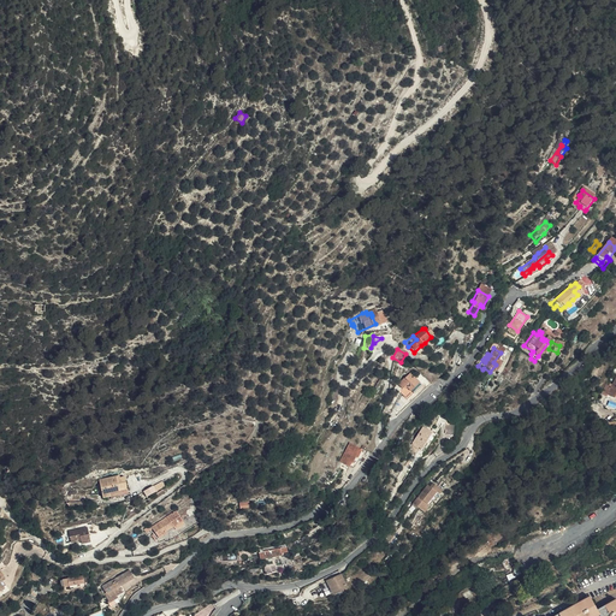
[(418,378),(425,385),(430,380),(422,373),(418,378)]
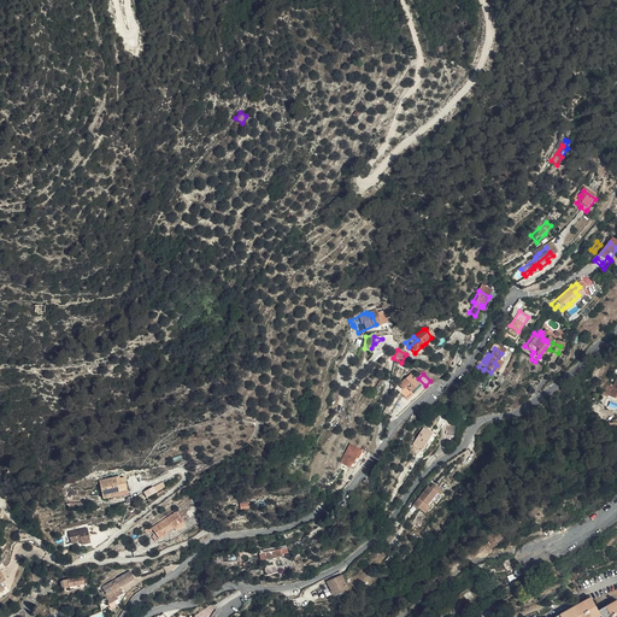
[(403,397),(409,404),(423,389),(410,376),(398,388),(404,395),(403,397)]
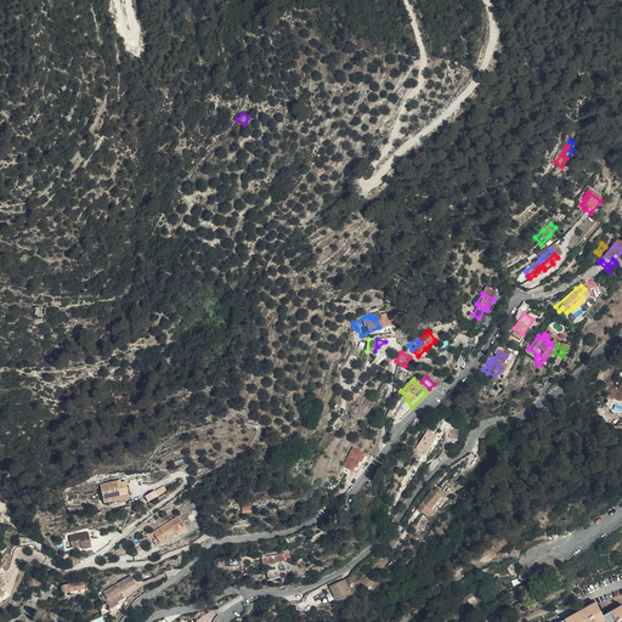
[(608,390),(603,400),(608,402),(608,401),(617,406),(621,399),(620,397),(621,395),(621,382),(617,380),(611,393),(608,390)]
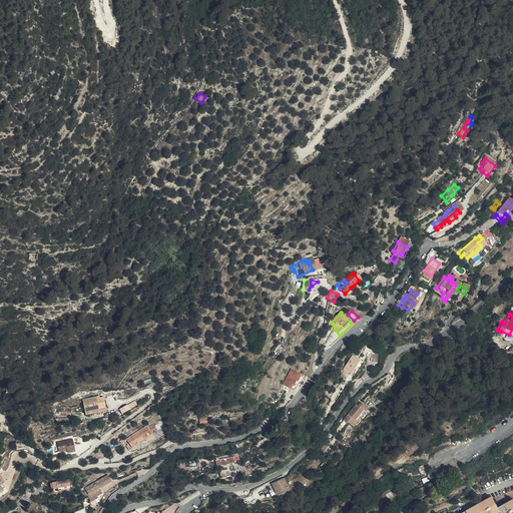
[(344,369),(351,374),(361,360),(353,356),(344,369)]
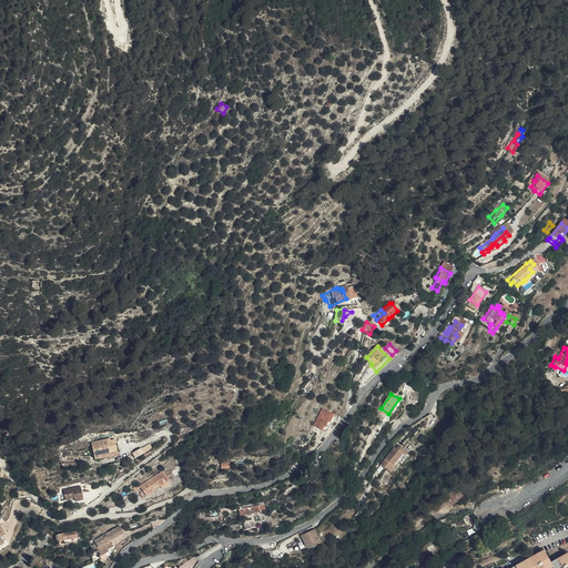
[(313,427),(323,433),(328,413),(322,411),(313,427)]
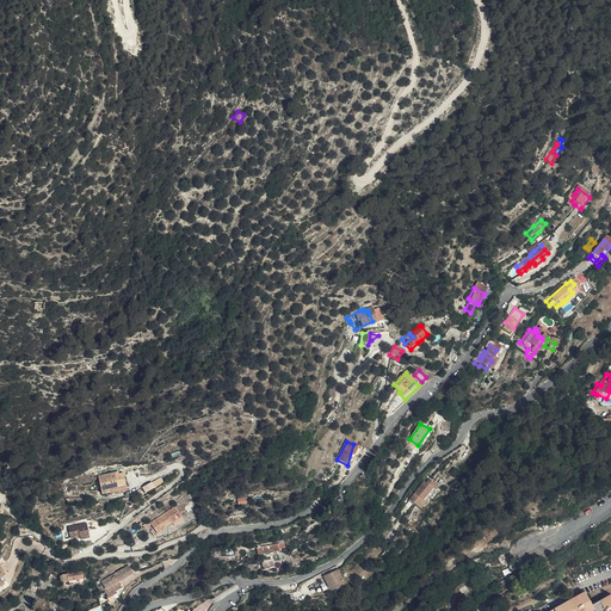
[(353,444),(347,466),(350,467),(352,463),(353,463),(357,457),(358,457),(363,449),(353,444)]
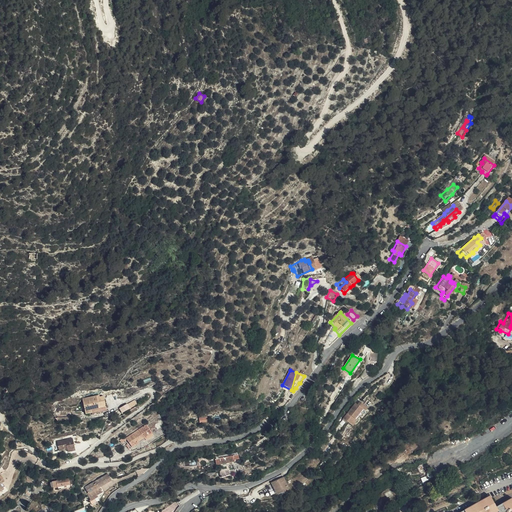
[(98,397),(98,396),(83,399),(86,413),(106,409),(104,396),(98,397)]
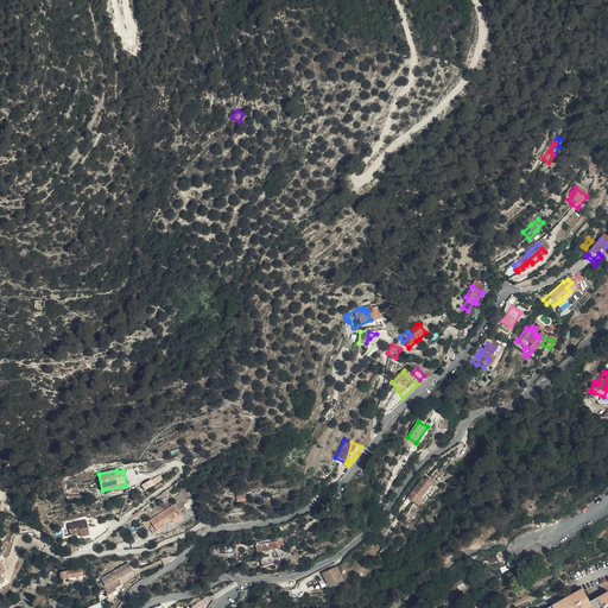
[(151,480),(141,486),(145,491),(154,486),(151,480)]
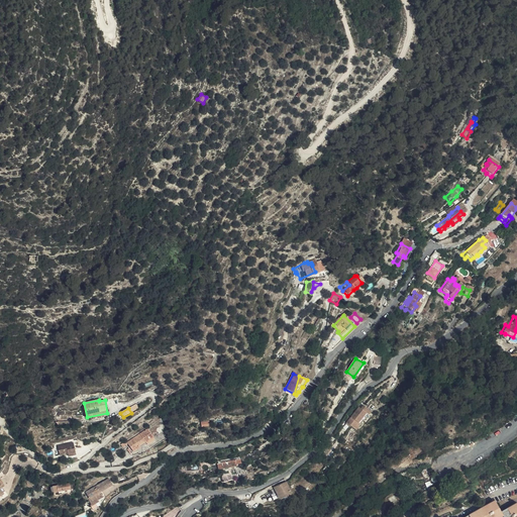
[(347,426),(355,433),(371,414),(365,409),(362,412),(359,411),(347,426)]
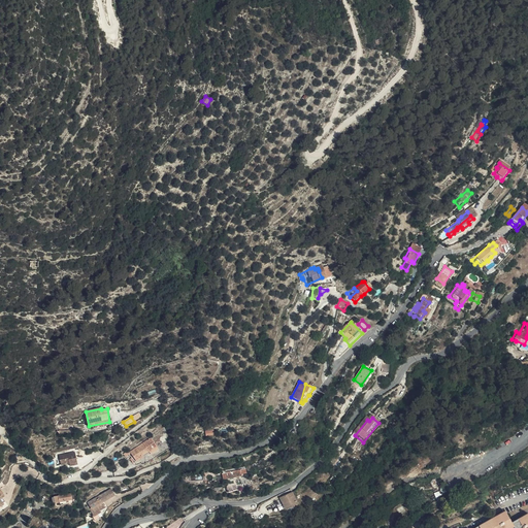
[(315,429),(314,429),(307,424),(299,437),(305,441),(312,432),(315,429)]
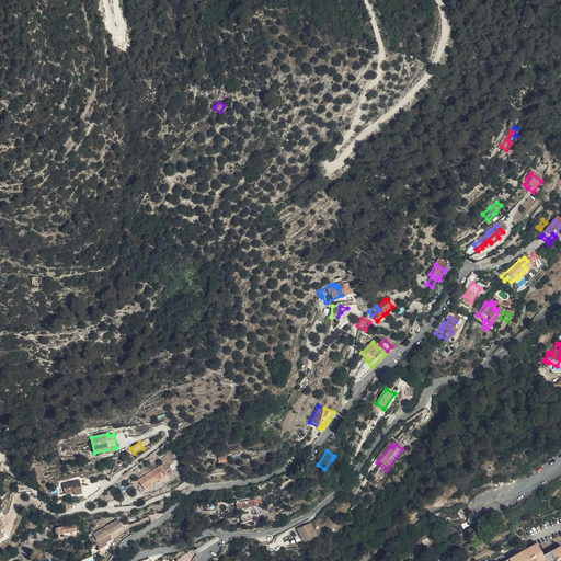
[(161,479),(162,481),(168,478),(160,466),(139,479),(146,489),(159,480),(161,479)]
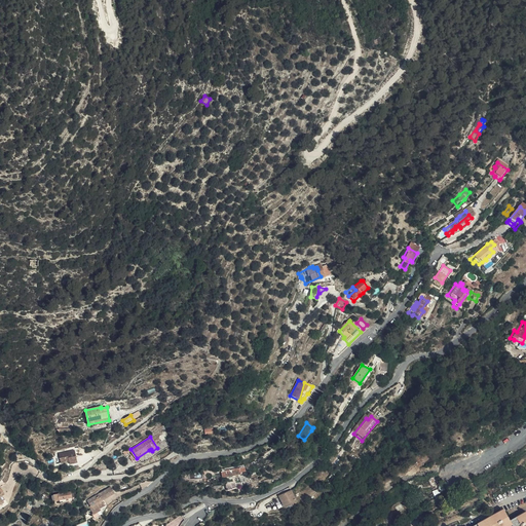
[(296,448),(294,445),(287,450),(289,453),(296,448)]
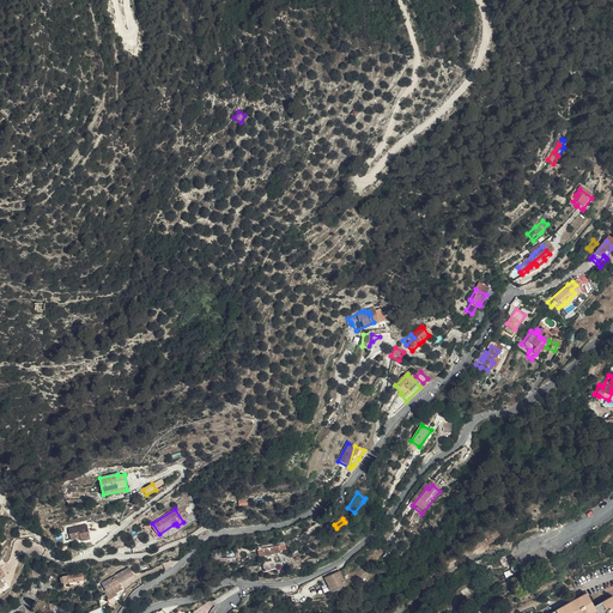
[(70,528),(72,535),(78,530),(86,528),(90,528),(89,525),(70,528)]
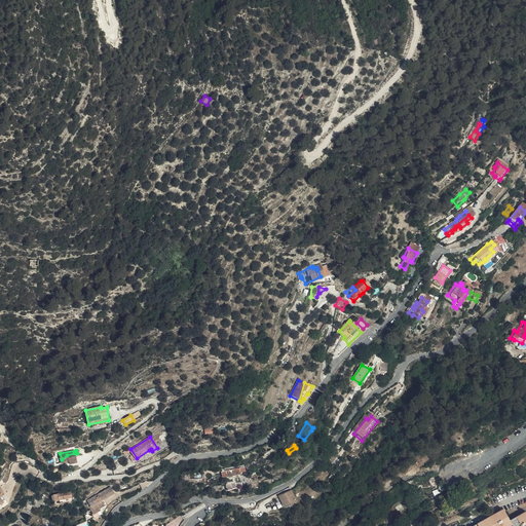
[(67,455),(62,459),(63,463),(71,461),(72,463),(79,462),(77,453),(74,453),(67,455)]
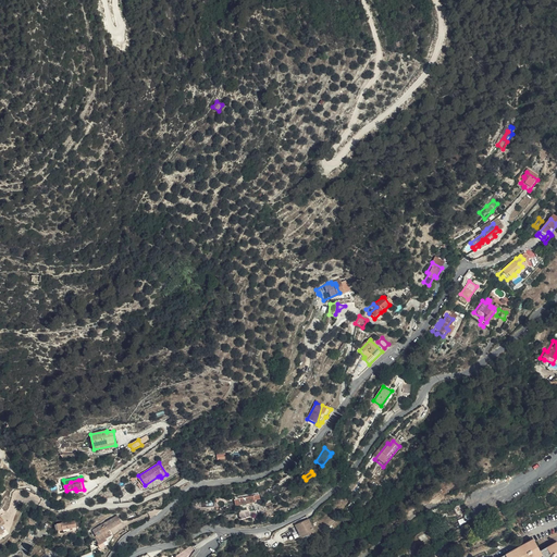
[(121,494),(124,499),(131,494),(126,490),(121,494)]
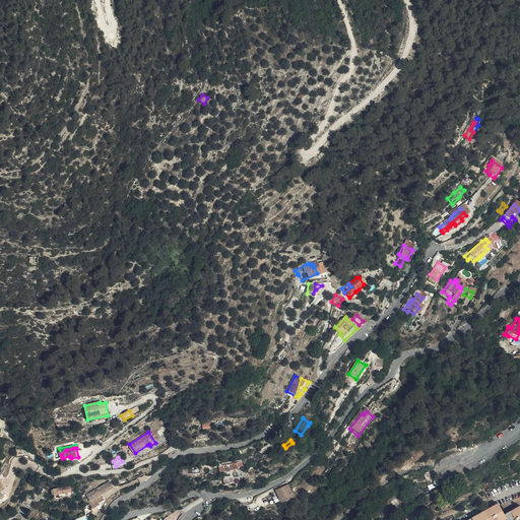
[(220,471),(243,467),(241,461),(219,465),(220,471)]
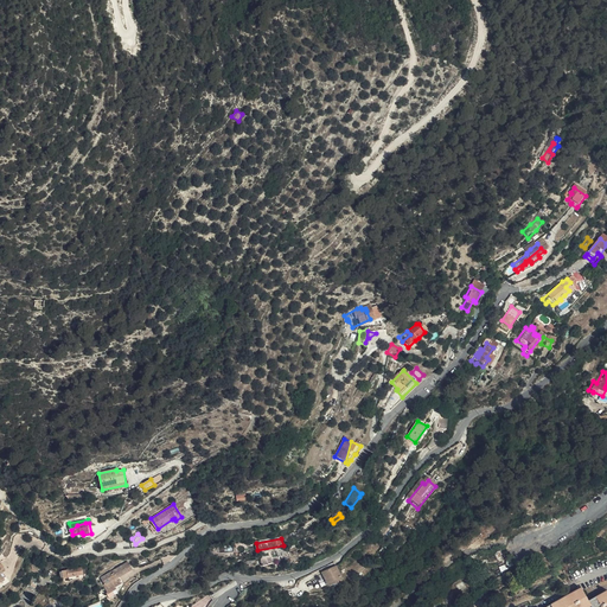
[(122,558),(104,572),(107,576),(104,577),(106,580),(104,581),(110,588),(109,589),(109,590),(115,587),(119,585),(117,582),(122,579),(117,573),(132,562),(127,557),(125,560),(122,558)]
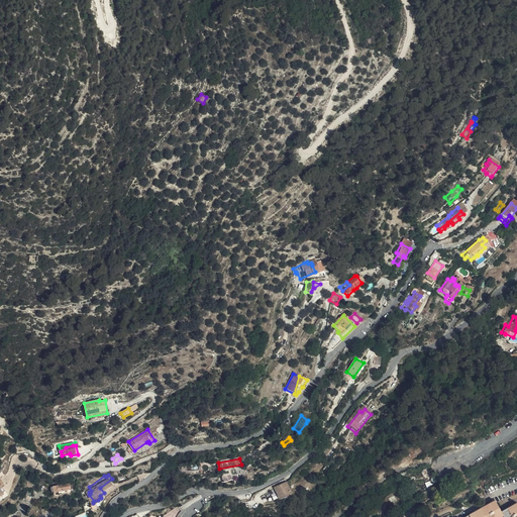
[(75,486),(73,481),(57,488),(59,494),(75,487),(75,486)]
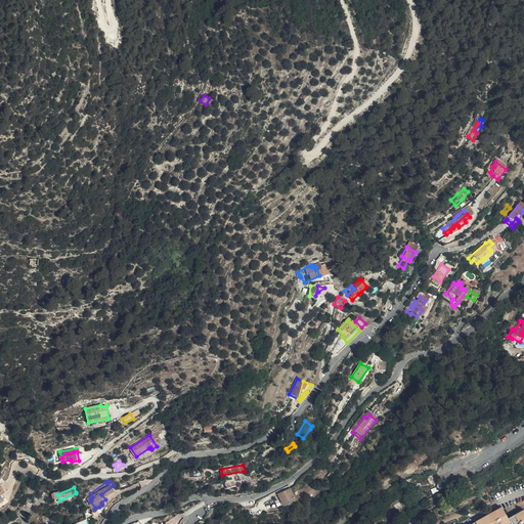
[(30,488),(29,491),(33,496),(34,498),(36,499),(37,498),(38,495),(38,493),(38,491),(39,491),(30,488)]
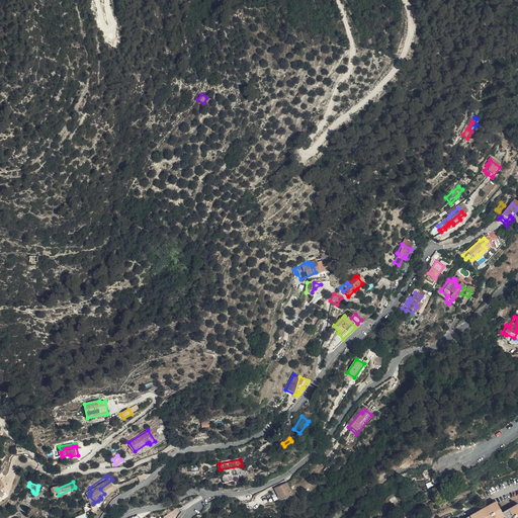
[(294,494),(288,484),(275,491),(280,501),(294,494)]
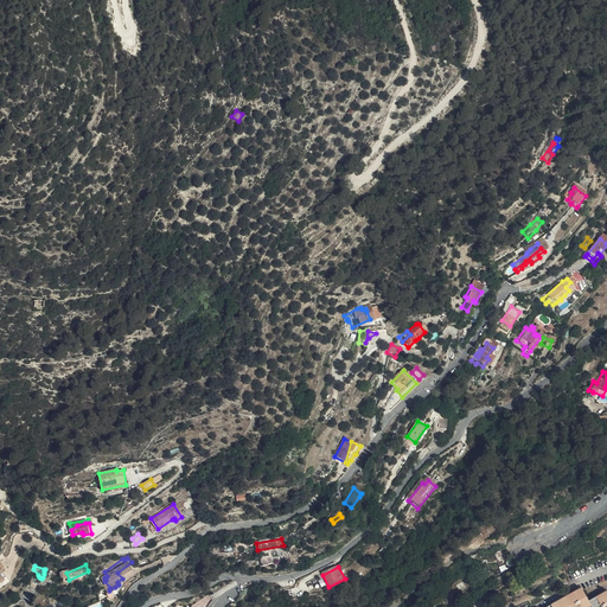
[(569,606),(582,599),(577,590),(548,606),(569,606)]
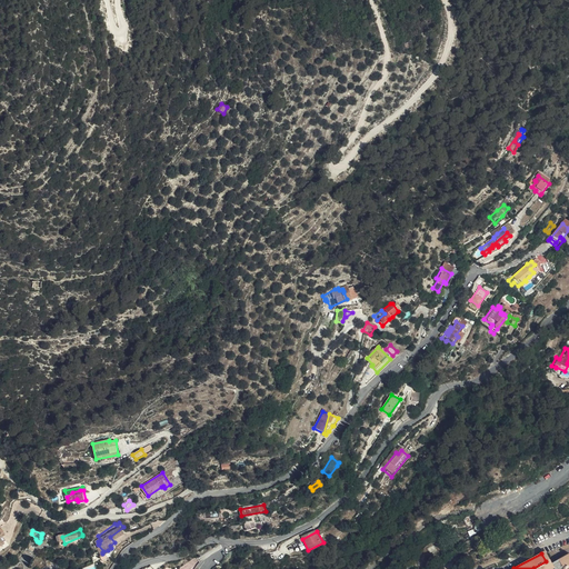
[(549,566),(546,561),(533,568),(568,568),(568,559),(567,556),(559,560),(560,561),(557,563),(556,561),(549,566)]
